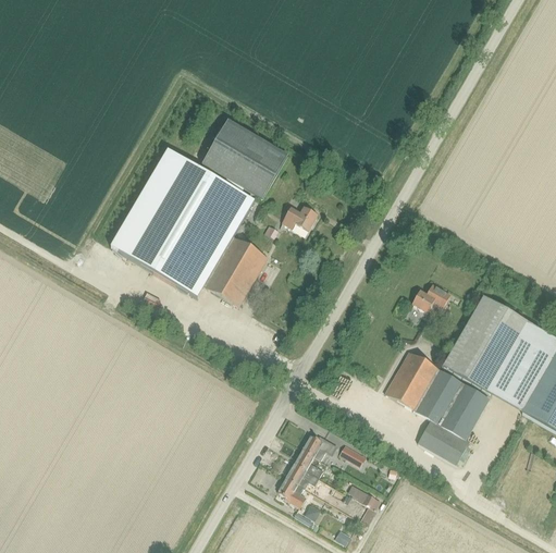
[(217,139),(201,166),(225,180),(243,191),(260,200),(286,158),(226,122),(222,131),(217,127),(210,136),(217,139)]
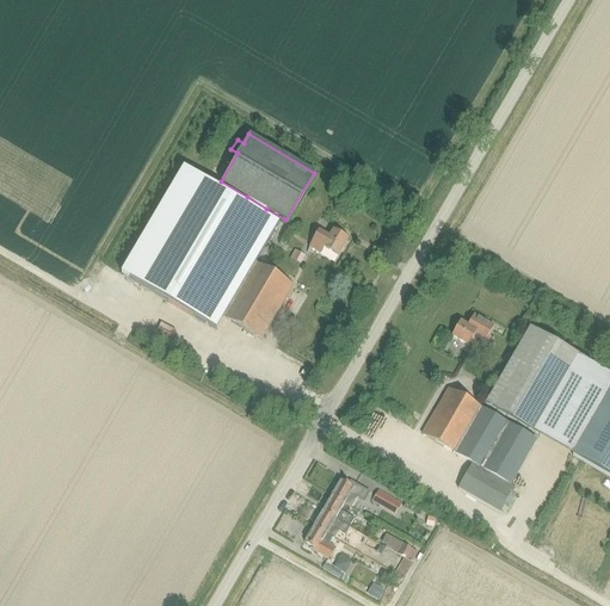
[(183,166),(119,271),(214,327),(222,313),(254,259),(277,222),(263,214),(266,209),(247,197),(245,203),(183,166)]
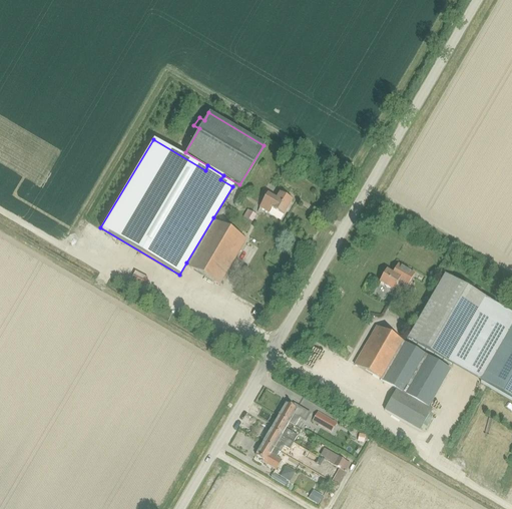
[(283,211),(292,196),(279,189),(275,194),(267,189),(263,197),(271,202),(270,204),(283,211)]
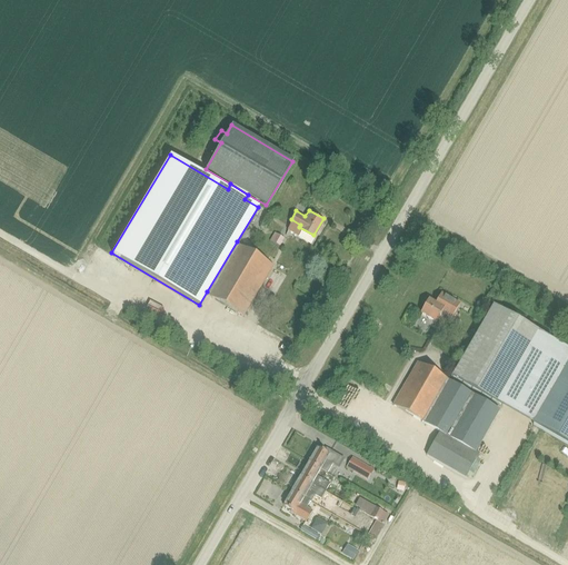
[(279,241),(284,234),(272,228),(268,236),(279,241)]
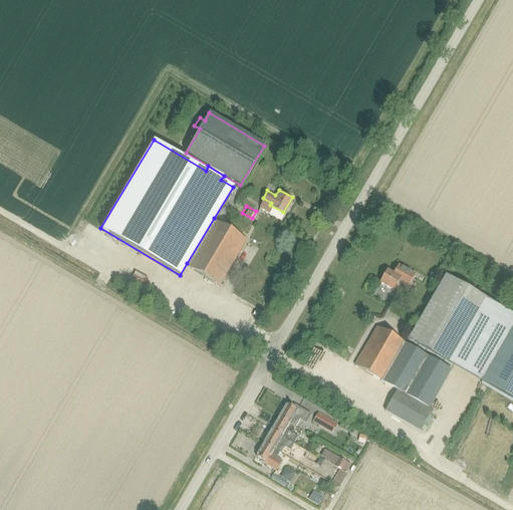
[(78,224),(86,227),(91,218),(83,214),(78,224)]
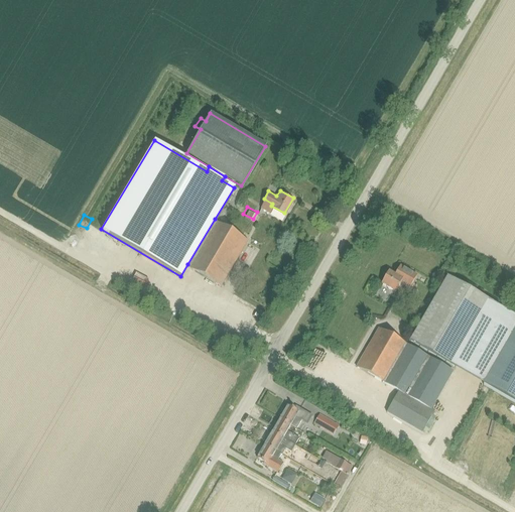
[(246,237),(215,219),(187,264),(219,283),(246,237)]
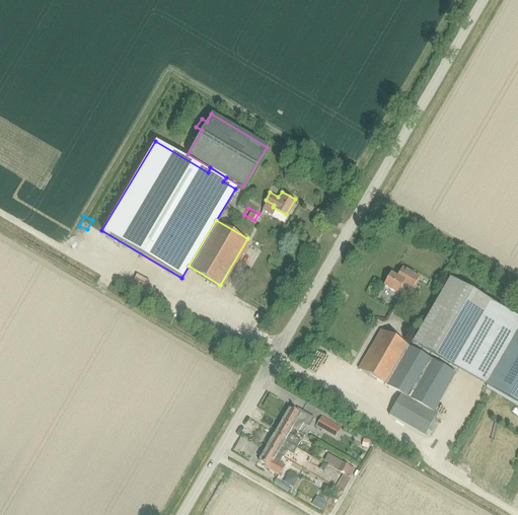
[(382,281),(396,289),(401,281),(411,286),(418,273),(401,264),(396,272),(389,269),(382,281)]
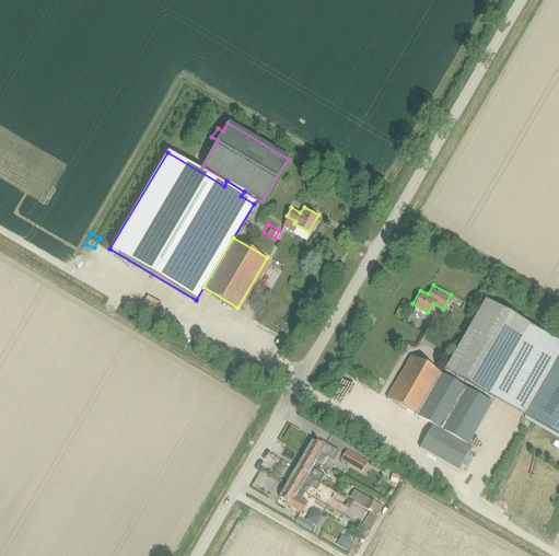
[(484,297),(443,367),(492,395),(534,325),(513,313),(516,308),(508,302),(504,308),(484,297)]
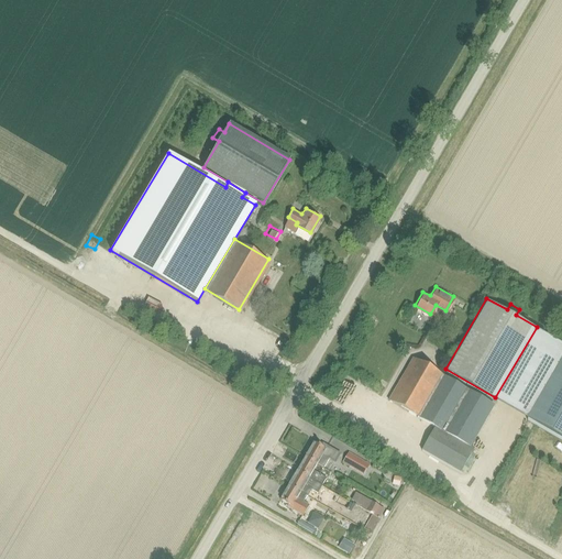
[(561,349),(525,415),(561,436),(561,349)]
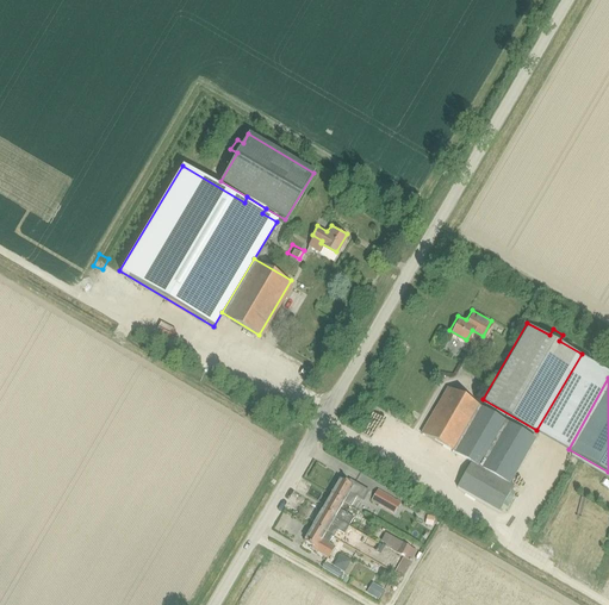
[(447,384),(421,429),(452,447),(471,457),(457,482),(497,506),(513,481),(508,479),(535,434),(477,401),(447,384)]
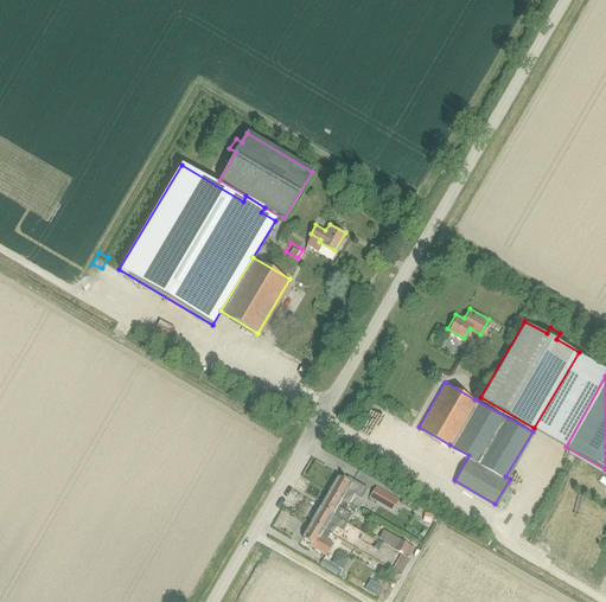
[(337,473),(327,488),(340,495),(348,500),(353,490),(361,493),(364,487),(365,485),(346,473),(345,478),(337,473)]
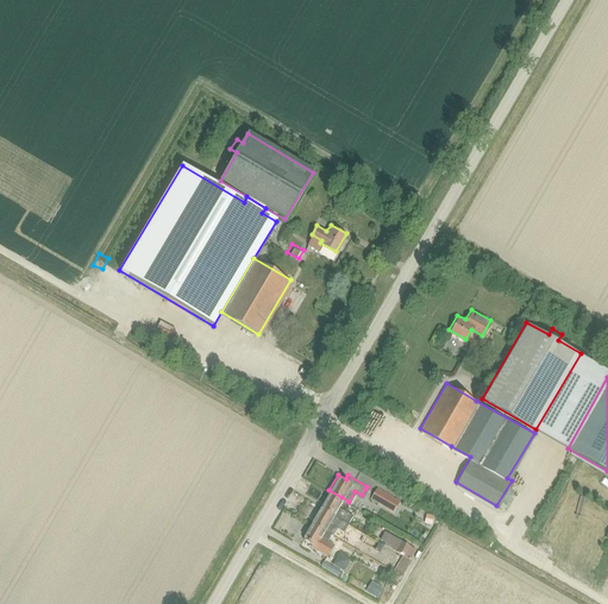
[(399,498),(376,485),(369,496),(393,509),(399,498)]
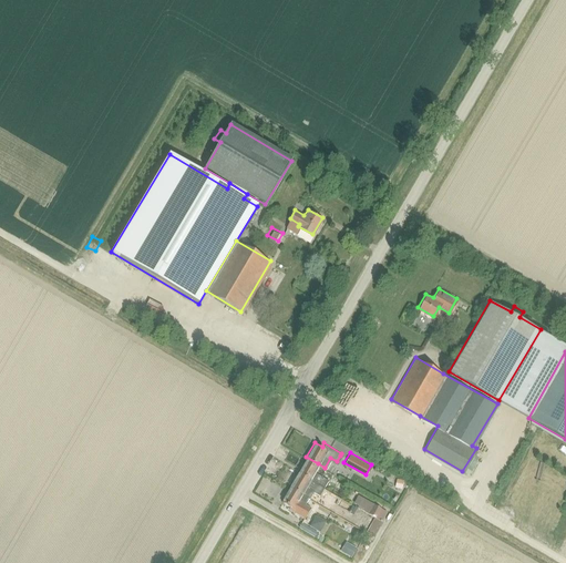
[(306,457),(298,471),(310,478),(316,481),(323,487),(327,480),(314,472),(318,463),(306,457)]
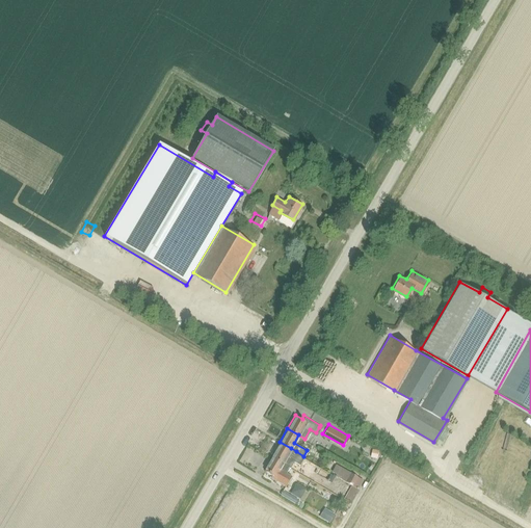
[(280,442),(271,455),(289,466),(290,466),(294,459),(299,463),(303,456),(296,451),(291,448),(280,442)]
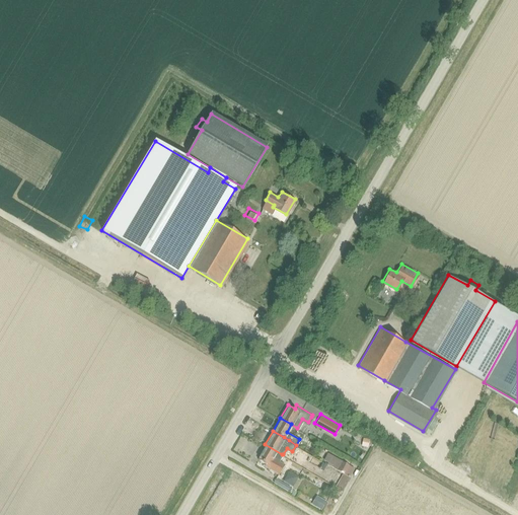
[(361,433),(359,440),(367,443),(369,436),(361,433)]
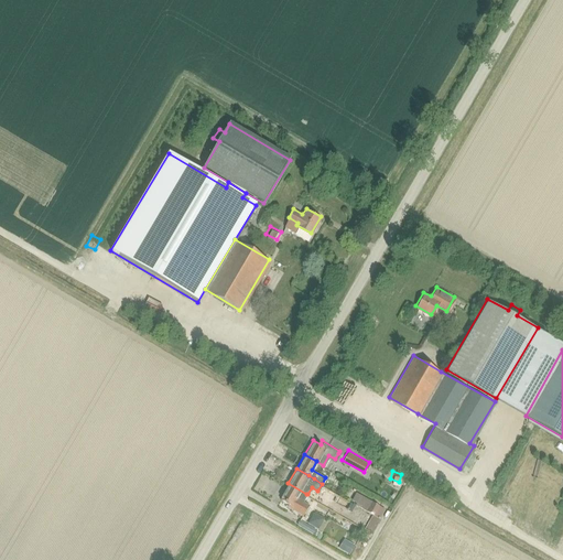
[(288,483),(279,497),(303,510),(304,512),(309,504),(303,501),(306,494),(288,483)]
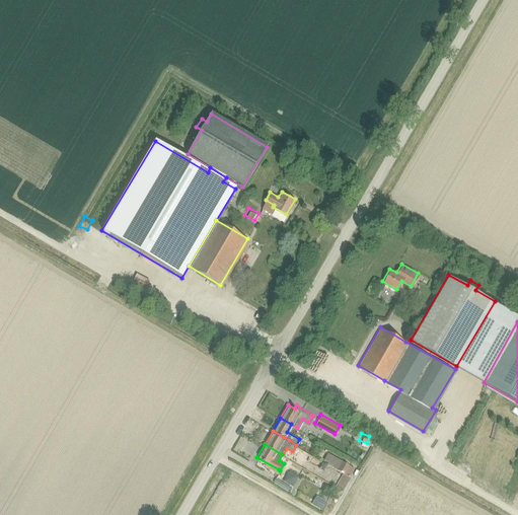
[(343,472),(348,475),(353,466),(341,459),(336,467),(343,471),(343,472)]
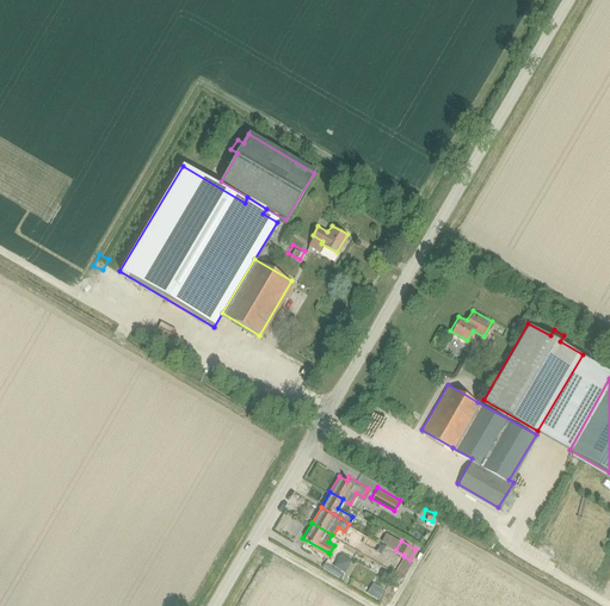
[(350,557),(339,551),(331,564),(342,570),(350,557)]
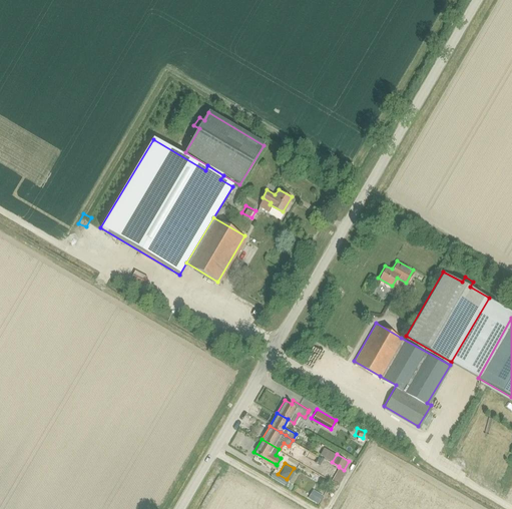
[(307,491),(317,498),(322,491),(312,484),(307,491)]
